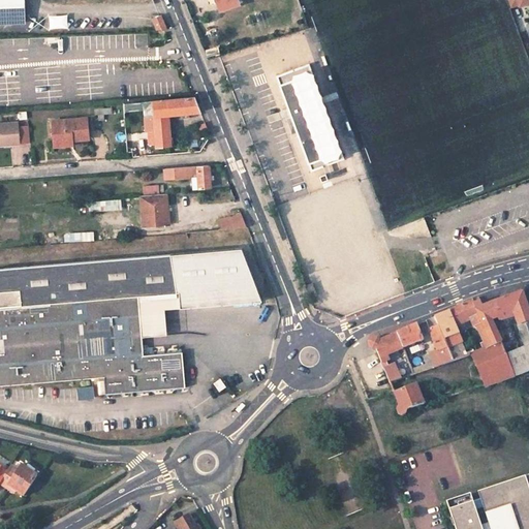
[(0,0),(0,23),(25,22),(23,0),(0,0)]
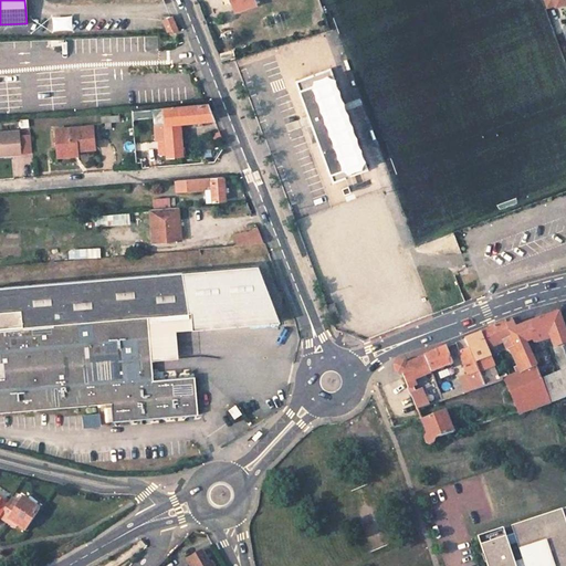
[(253,4),(252,0),(230,0),(234,11),(253,4)]
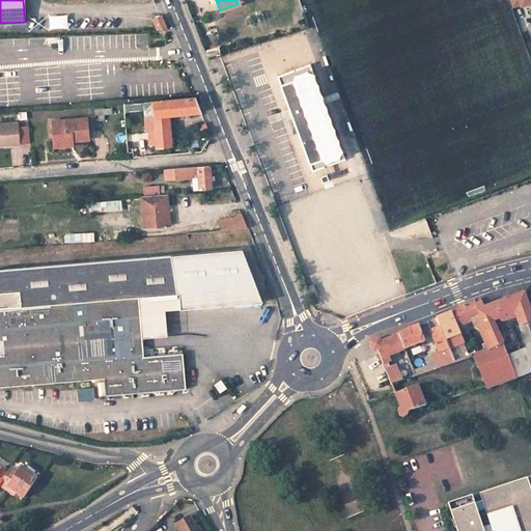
[(167,28),(162,16),(154,19),(158,29),(167,28)]
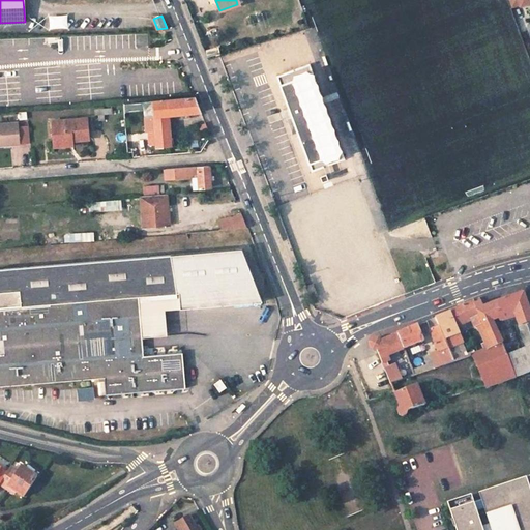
[(308,63),(275,76),(311,171),(344,158),(308,63)]
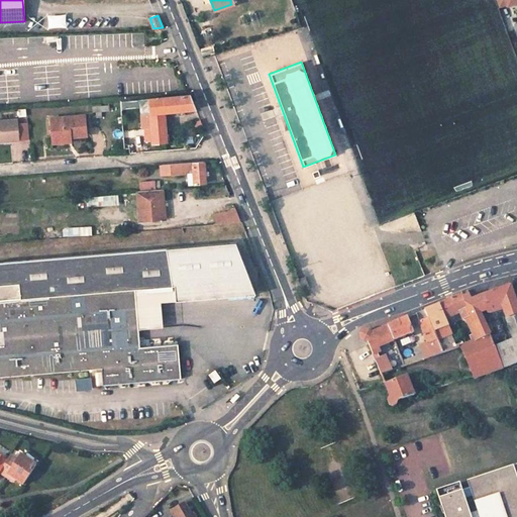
[(190,94),(148,98),(151,143),(168,142),(166,112),(196,110),(190,94)]
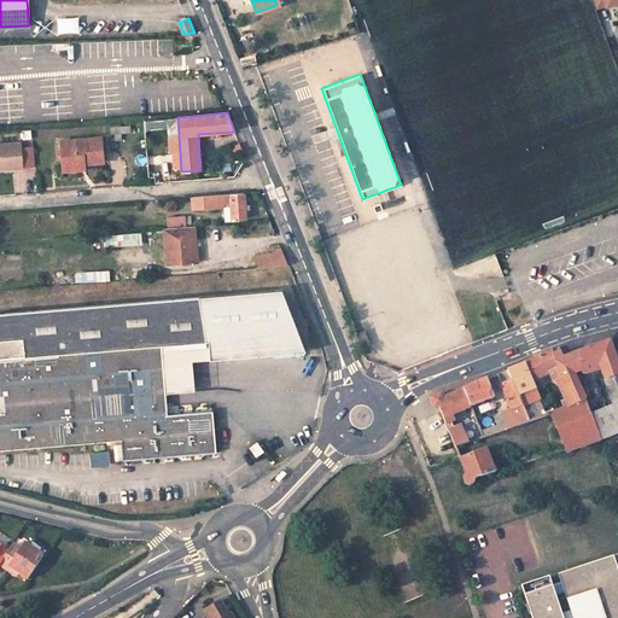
[(103,162),(101,138),(62,141),(63,165),(86,163),(103,162)]
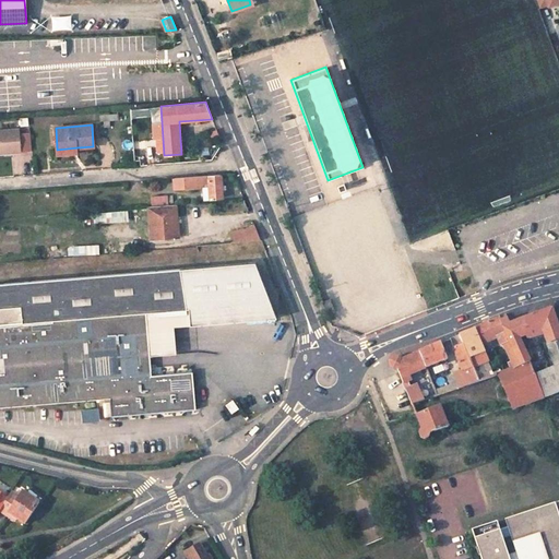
[(19,129),(0,130),(0,153),(21,152),(19,129)]
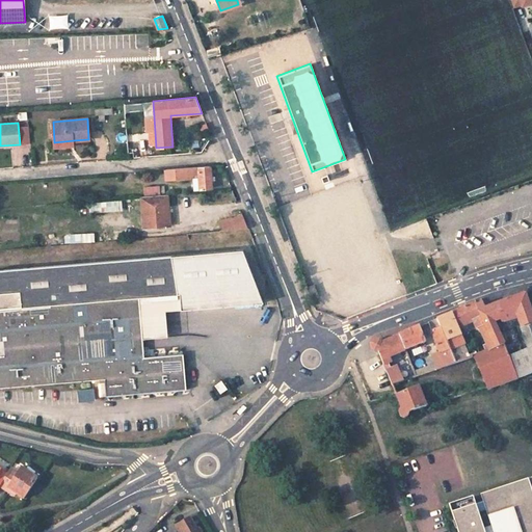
[(178,179),(198,178),(200,188),(212,188),(210,166),(177,169),(177,170),(178,179)]
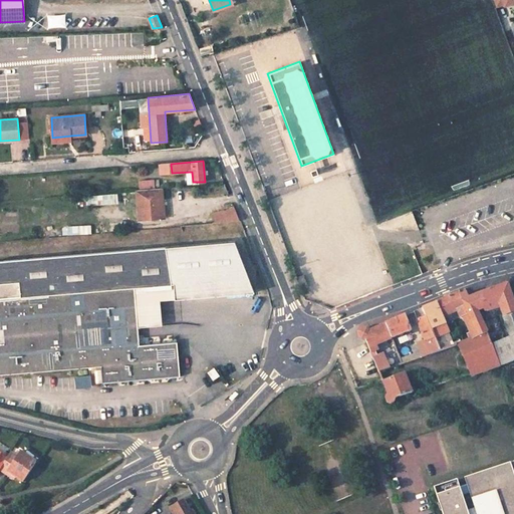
[(140,189),(156,188),(156,179),(140,181),(140,189)]
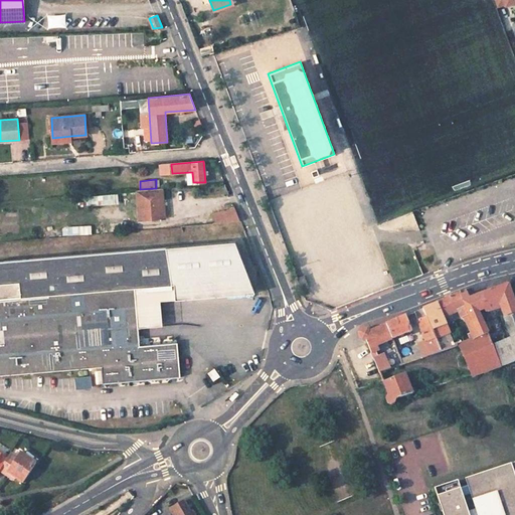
[(137,190),(139,220),(165,217),(162,188),(137,190)]
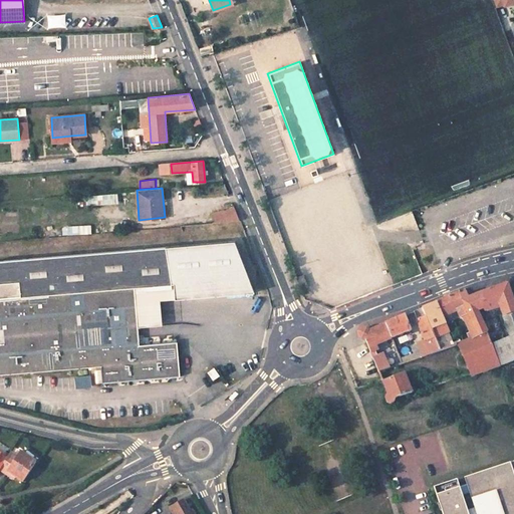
[(116,194),(85,196),(86,206),(116,204),(116,194)]
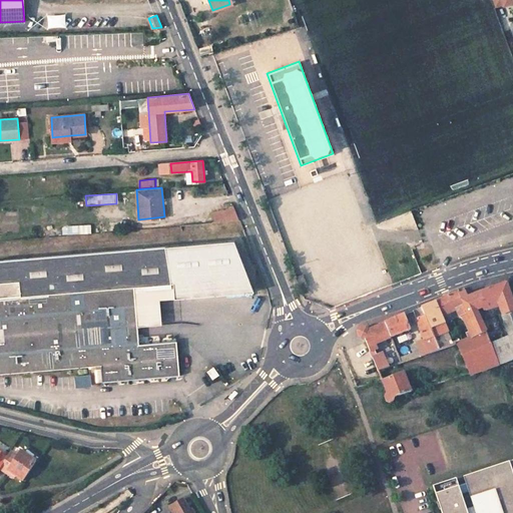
[(238,219),(232,206),(213,213),(215,222),(238,219)]
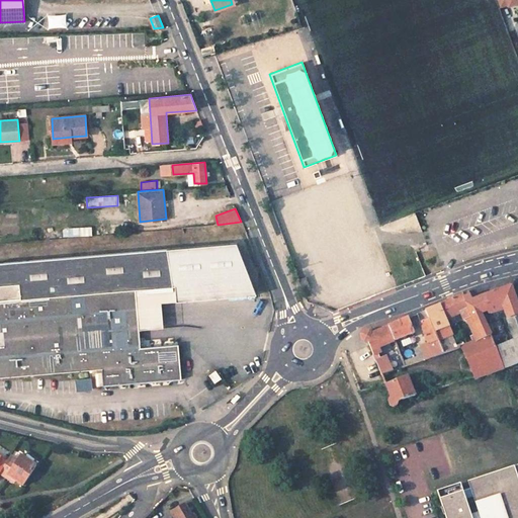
[(166,251),(171,287),(174,287),(176,301),(254,294),(235,245),(166,251)]
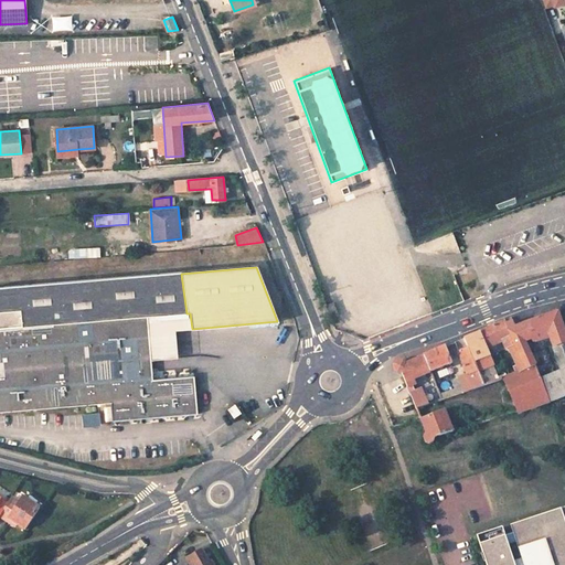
[(187,313),(181,274),(0,288),(0,411),(110,402),(113,419),(198,413),(194,375),(152,379),(151,359),(148,317),(187,313)]
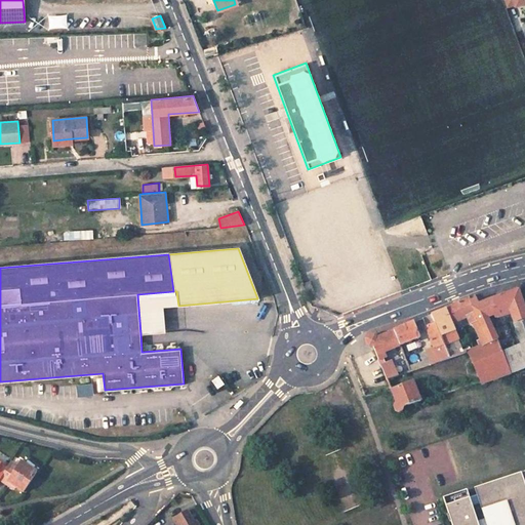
[(314,293),(309,281),(303,284),(307,295),(314,293)]
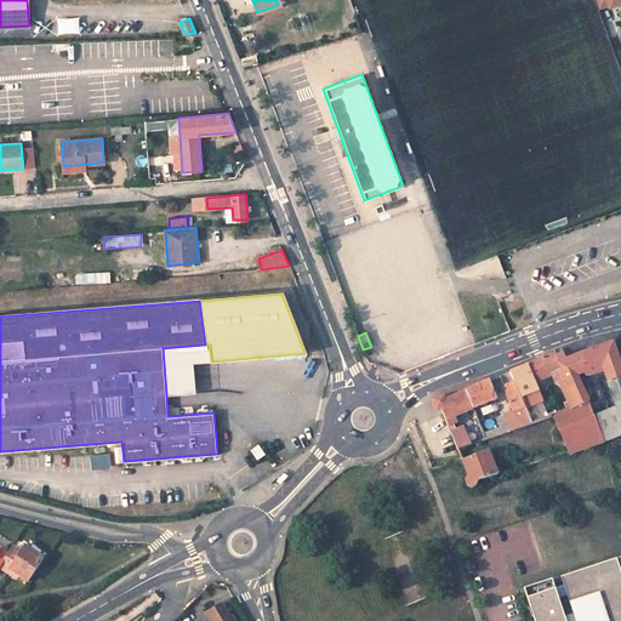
[(620,364),(614,342),(581,354),(585,374),(586,376),(594,377),(604,374),(616,406),(593,416),(602,442),(620,434),(620,364)]
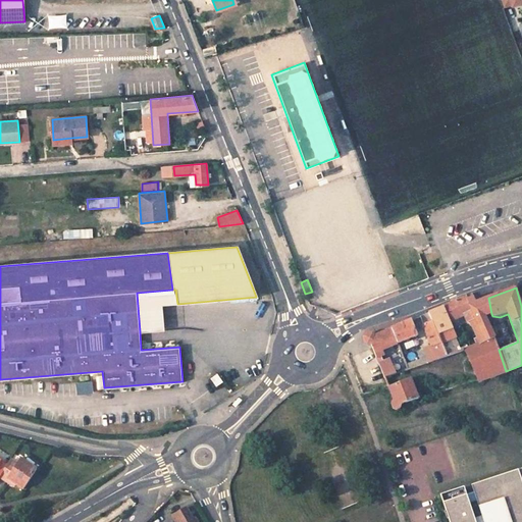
[(162,306),(177,304),(175,290),(172,290),(137,293),(140,331),(164,329),(162,306)]
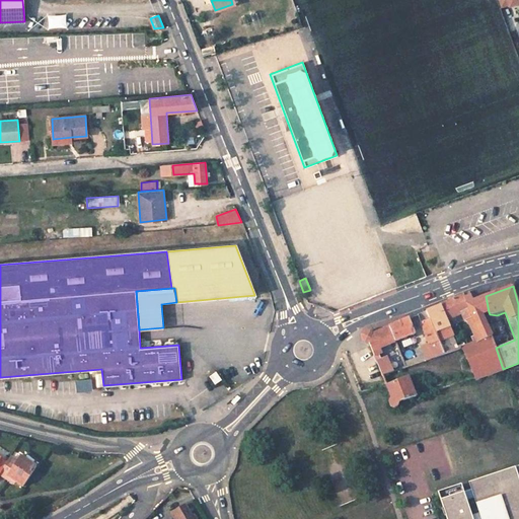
[(468,292),(449,301),(456,316),(461,313),(464,320),(465,320),(467,320),(476,341),(492,334),(483,315),(489,312),(486,296),(472,300),(468,292)]
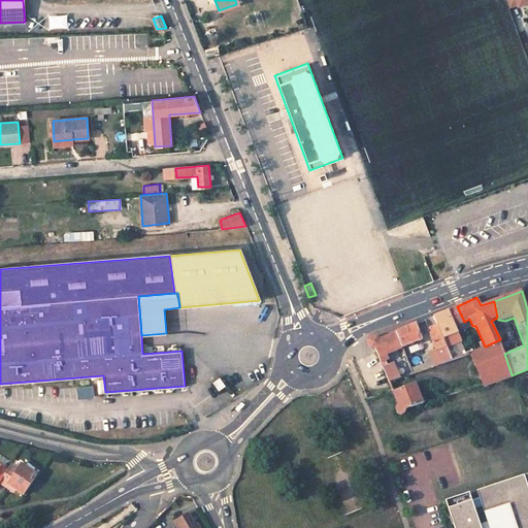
[(457,306),(448,310),(454,326),(464,322),(457,306)]
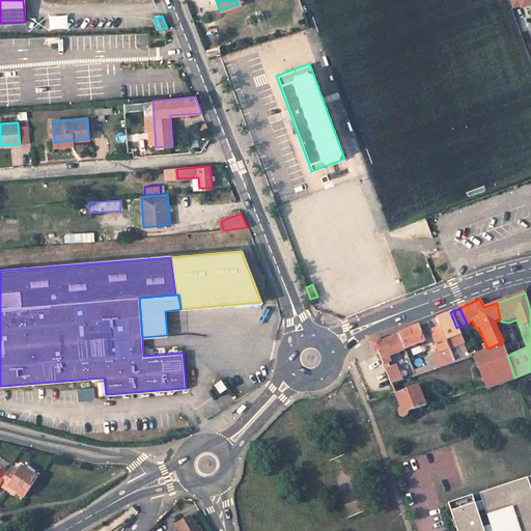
[(436,318),(446,339),(454,362),(464,359),(469,357),(456,328),(450,312),(436,318)]
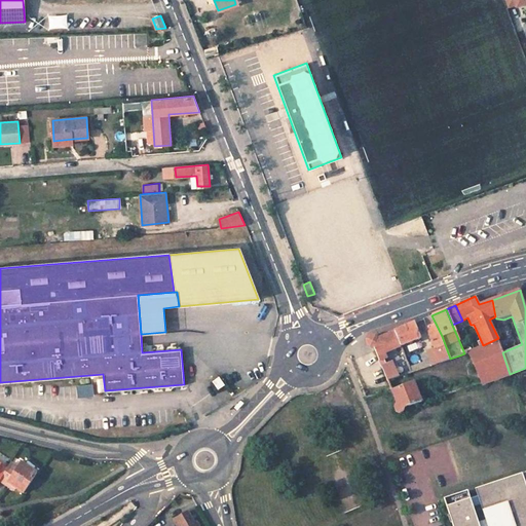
[(435,349),(439,362),(450,359),(442,336),(431,315),(425,318),(427,325),(425,325),(433,342),(435,349)]
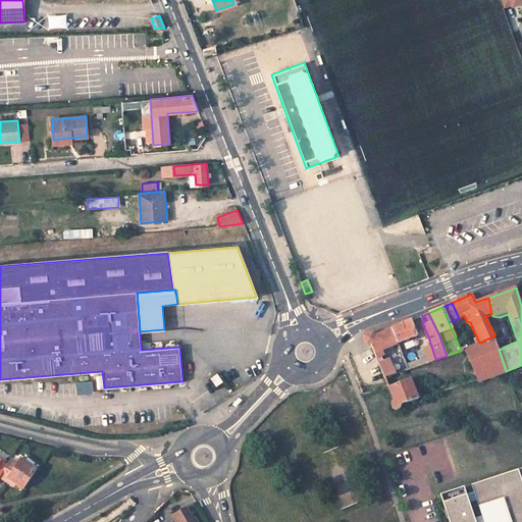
[(398,343),(417,334),(411,320),(390,328),(398,343)]
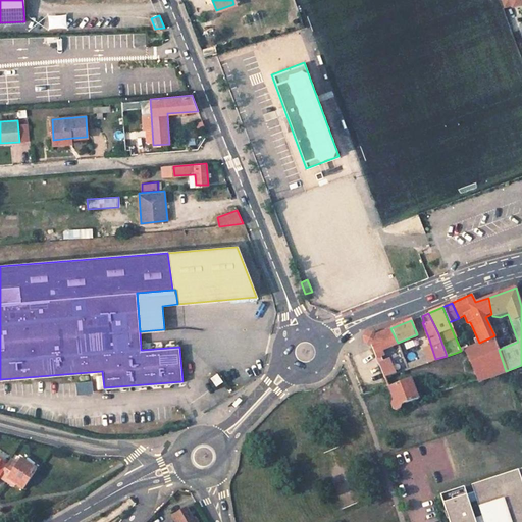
[(371,345),(376,358),(383,355),(381,350),(398,343),(390,328),(374,335),(373,334),(371,333),(370,333),(368,333),(367,333),(366,334),(365,335),(364,337),(364,338),(364,341),(365,343),(367,344),(368,345),(371,345)]
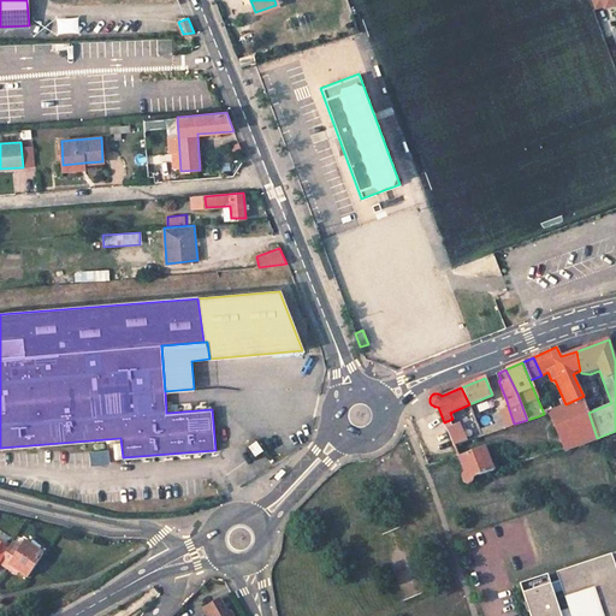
[(548,412),(564,449),(597,438),(588,413),(584,396),(566,404),(548,412)]
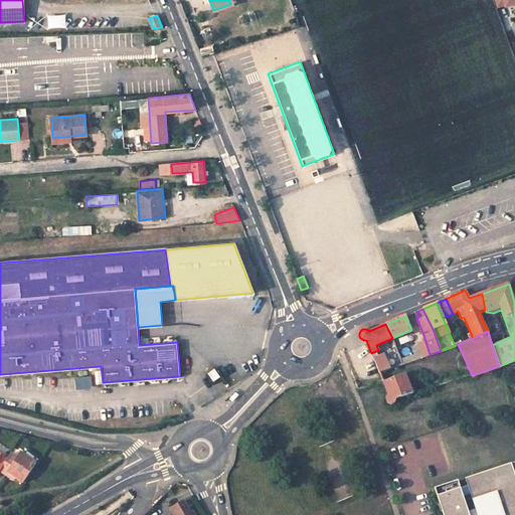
[(425,342),(417,344),(422,357),(430,354),(425,342)]
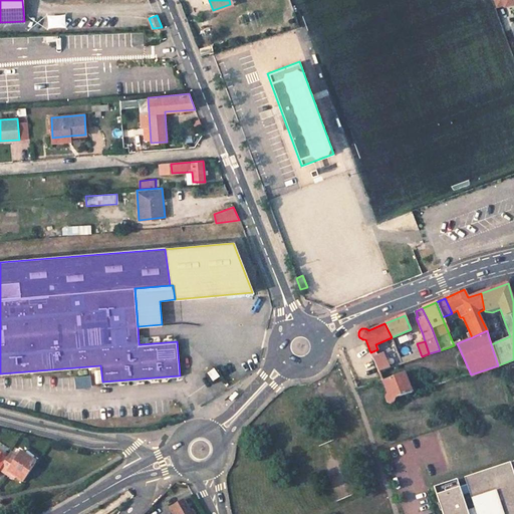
[(410,345),(415,358),(422,356),(417,343),(410,345)]
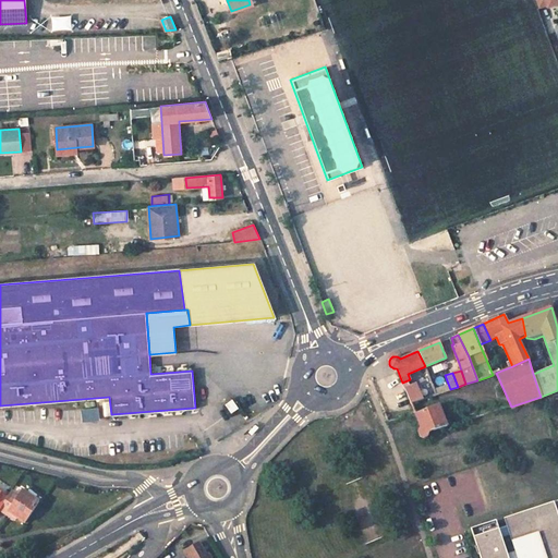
[(422,399),(416,384),(404,388),(411,403),(422,399)]
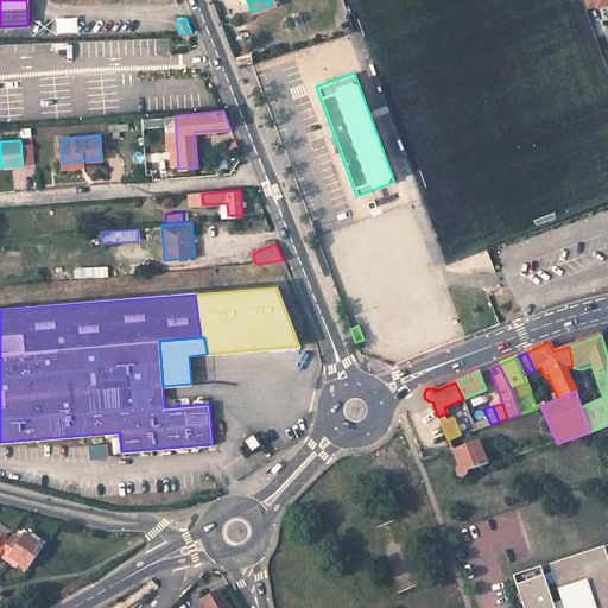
[(246,439),(252,448),(259,443),(253,435),(246,439)]
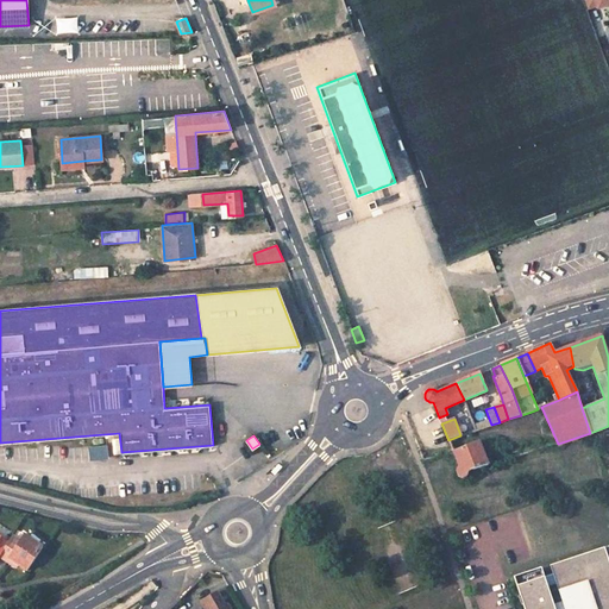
[(488,464),(479,441),(453,452),(459,469),(458,470),(457,472),(457,475),(458,477),(460,478),(463,478),(465,478),(466,476),(468,473),(468,471),(488,464)]
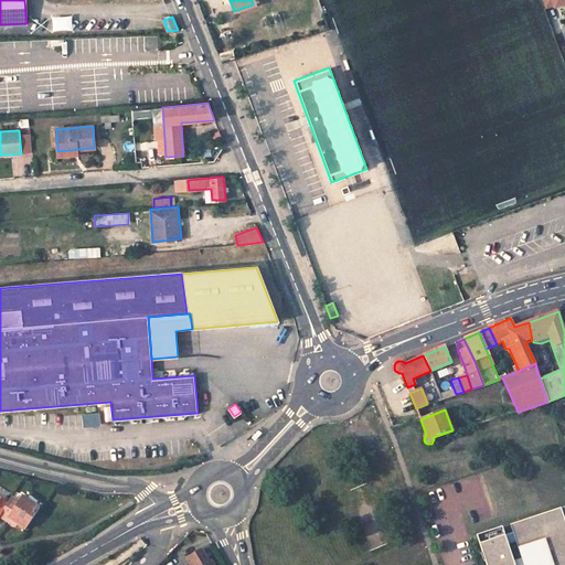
[(0,513),(0,518),(6,522),(8,520),(23,530),(40,508),(22,497),(19,501),(11,497),(6,505),(0,513)]
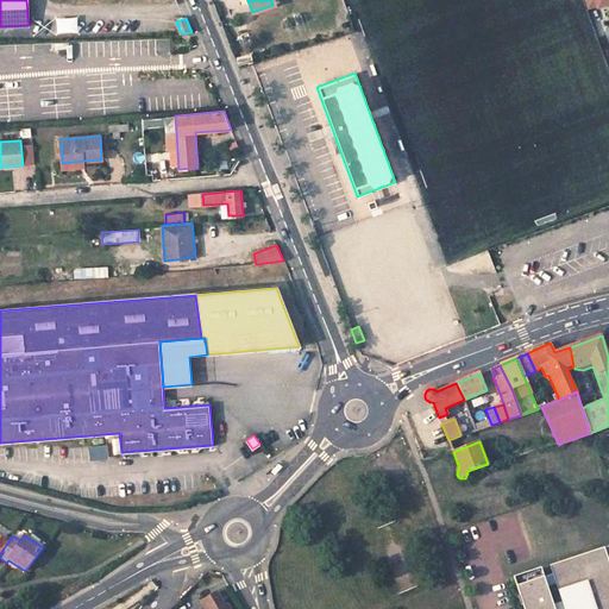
[(608,608),(608,545),(553,565),(567,608),(608,608)]
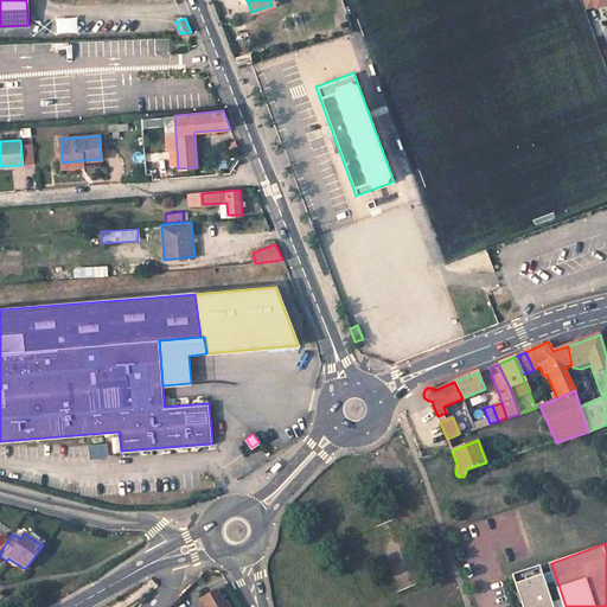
[(556,606),(542,566),(515,575),(525,606),(556,606)]
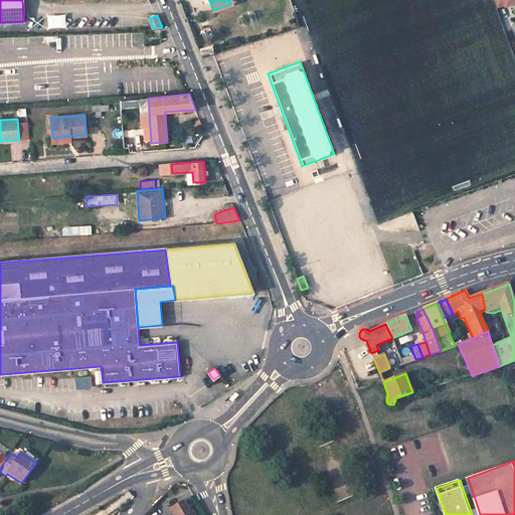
[(192,514),(183,500),(169,508),(173,514),(192,514)]
